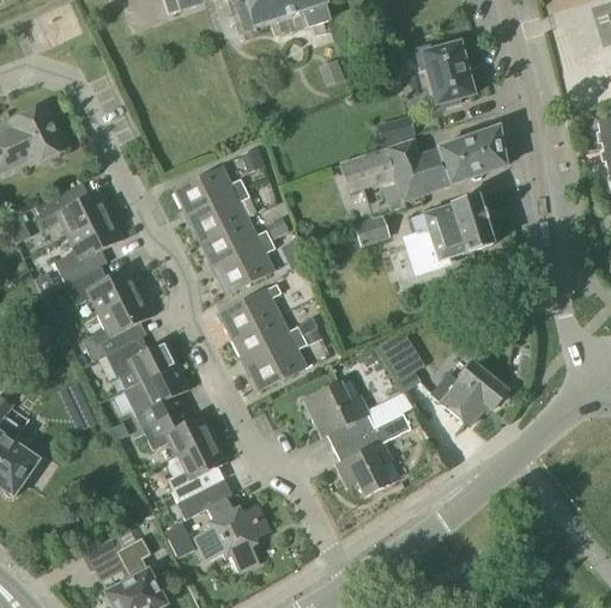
[(165,0),(170,13),(181,10),(181,11),(213,0),(165,0)]
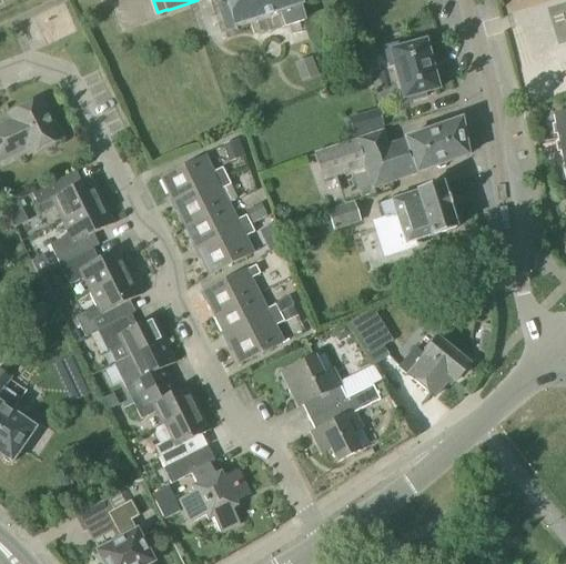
[(226,0),(220,2),(228,27),(281,10),(286,26),(307,19),(302,2),(303,2),(302,0),(226,0)]
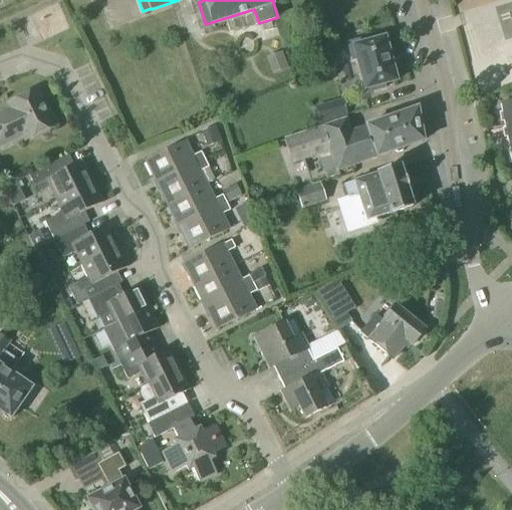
[(366,36),(348,40),(353,58),(358,56),(364,80),(363,81),(366,91),(387,85),(386,81),(398,78),(394,63),(391,50),(390,50),(386,35),(367,40),(366,36)]
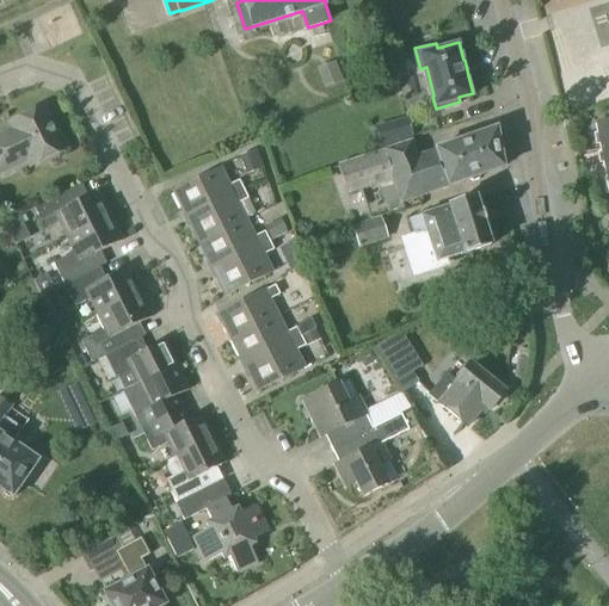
[(31,162),(66,144),(44,104),(10,121),(12,127),(0,133),(0,169),(28,156),(31,162)]
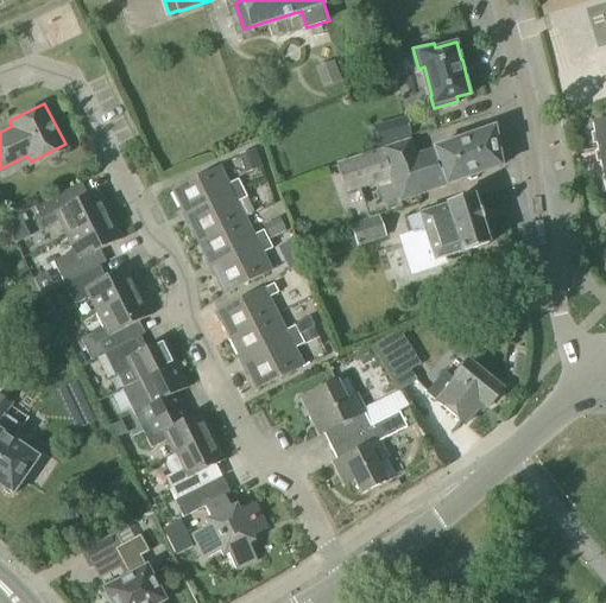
[(599,145),(605,144),(605,118),(594,120),(599,145)]
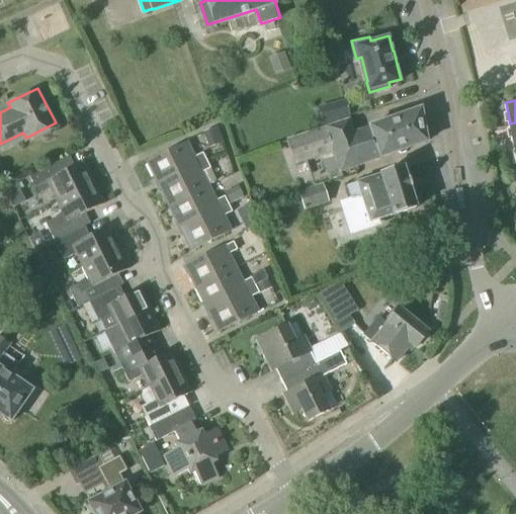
[(426,139),(420,107),(354,131),(350,117),(327,125),(326,123),(287,137),(295,163),(308,159),(323,155),(331,178),(343,174),(342,170),(426,139)]
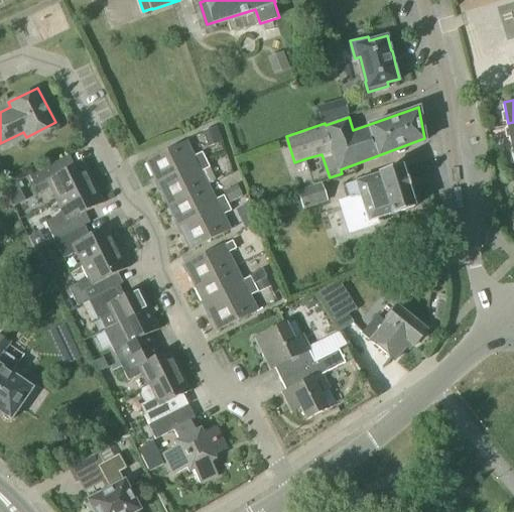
[(206,126),(209,138),(228,133),(225,121),(206,126)]
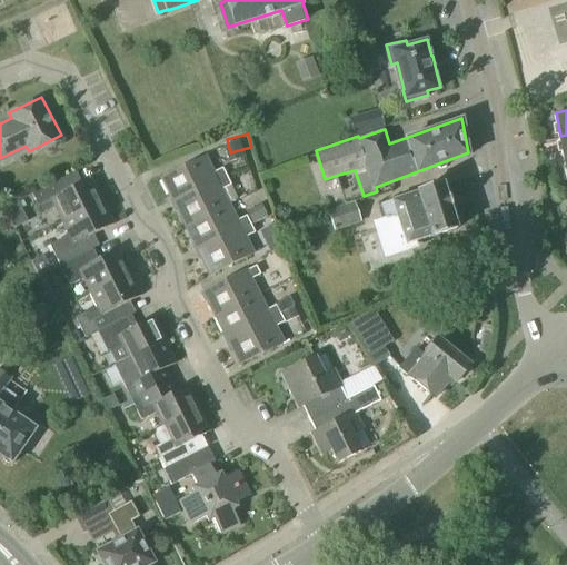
[(175,200),(227,174),(222,166),(212,170),(205,155),(162,176),(175,200)]
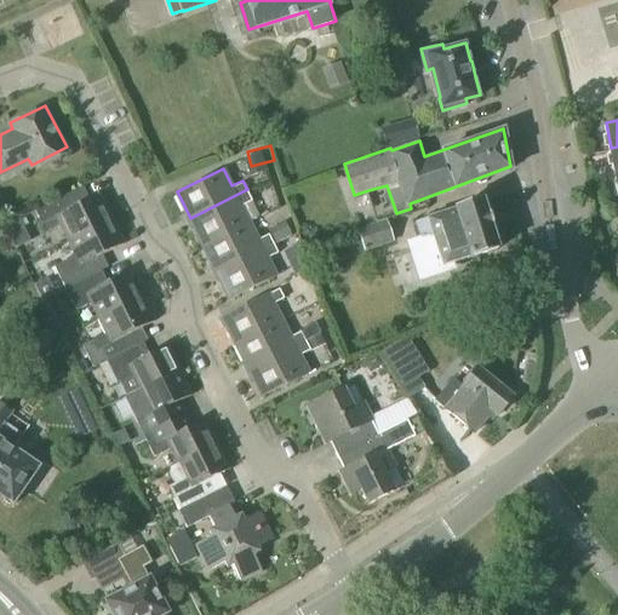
[(204,243),(250,220),(241,205),(252,199),(247,189),(190,218),(204,243)]
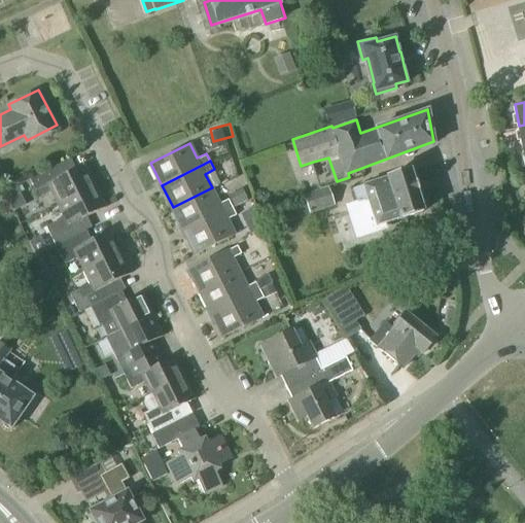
[(58,203),(96,184),(84,162),(60,174),(55,164),(30,176),(39,195),(50,188),(58,203)]
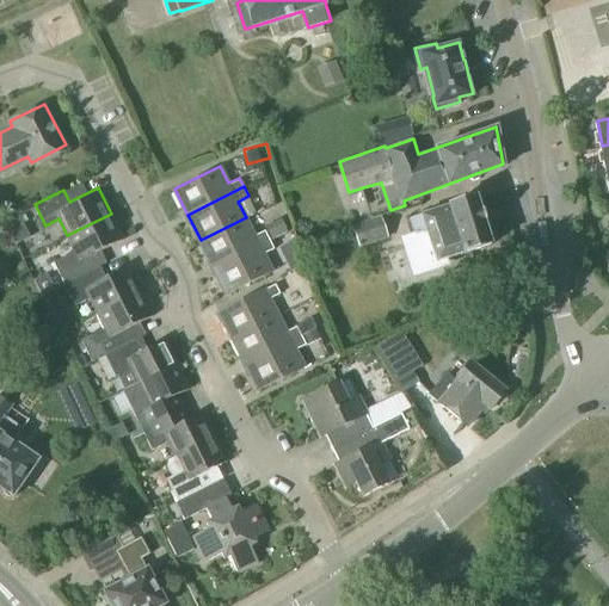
[(480,208),(475,195),(422,212),(422,214),(411,217),(428,265),(492,242),(484,221),(486,221),(481,208),(480,208)]
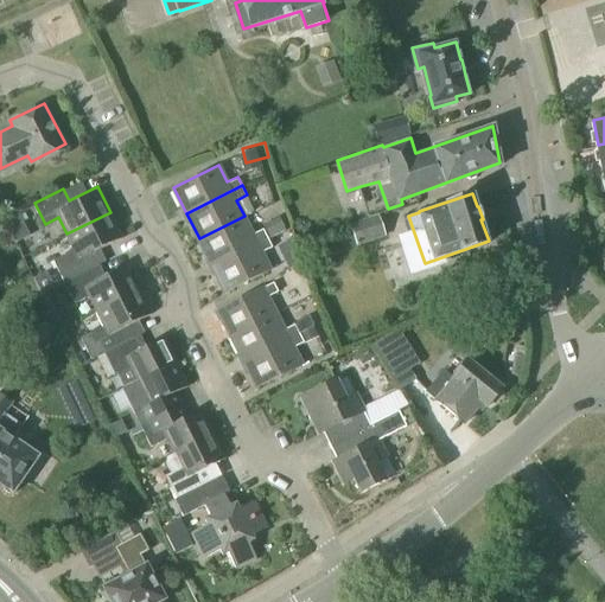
[(74,249),(53,258),(64,281),(94,266),(99,263),(93,251),(122,237),(110,212),(67,234),(74,247),(74,249)]
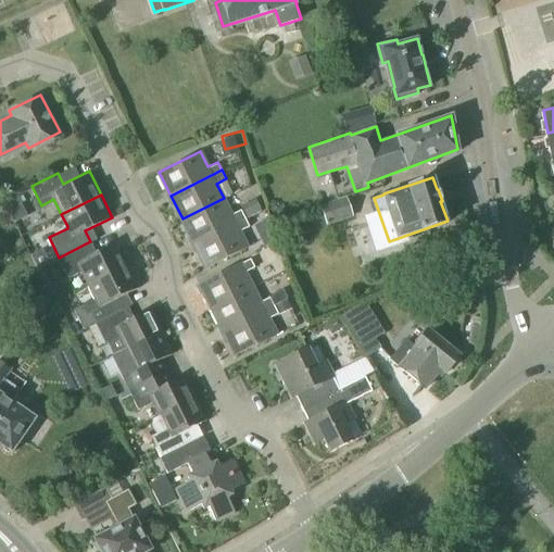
[(328,223),(355,214),(348,195),(322,204),(328,223)]
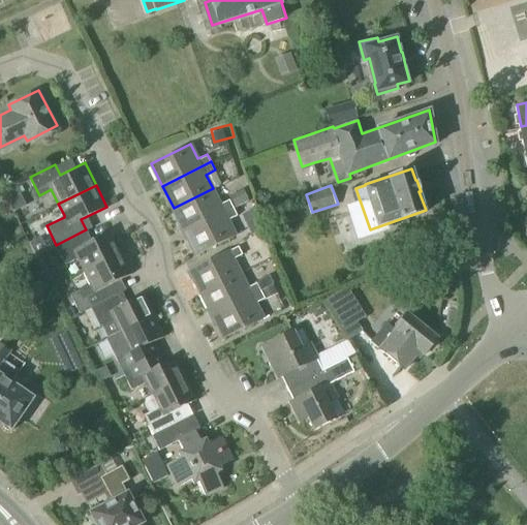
[(213,188),(174,208),(185,229),(234,205),(229,197),(220,203),(213,188)]
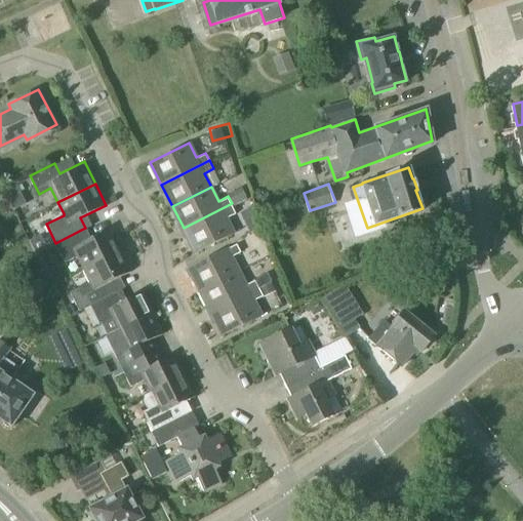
[(232,203),(184,228),(195,250),(233,231),(226,216),(236,211),(232,203)]
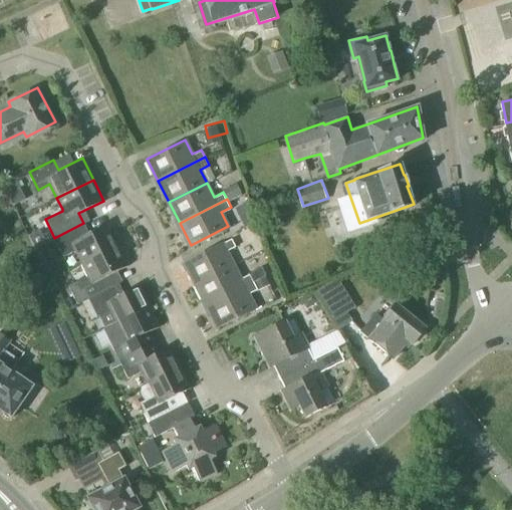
[(256,220),(252,210),(240,216),(245,225),(256,220)]
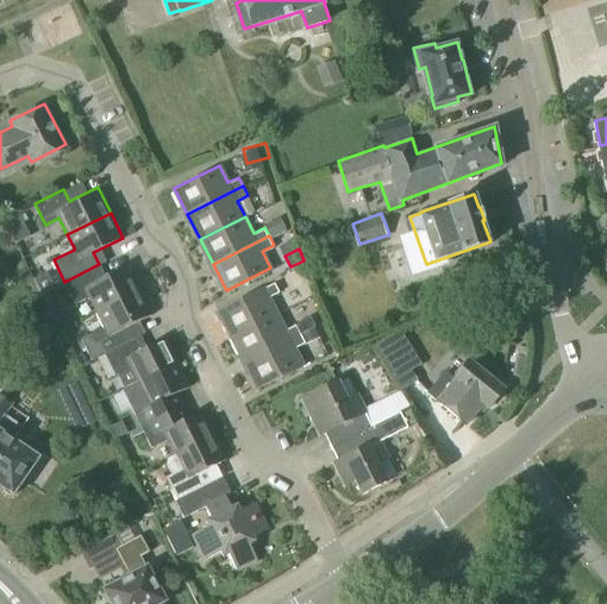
[(97,312),(141,289),(129,264),(100,278),(94,266),(64,282),(74,301),(88,294),(97,312)]
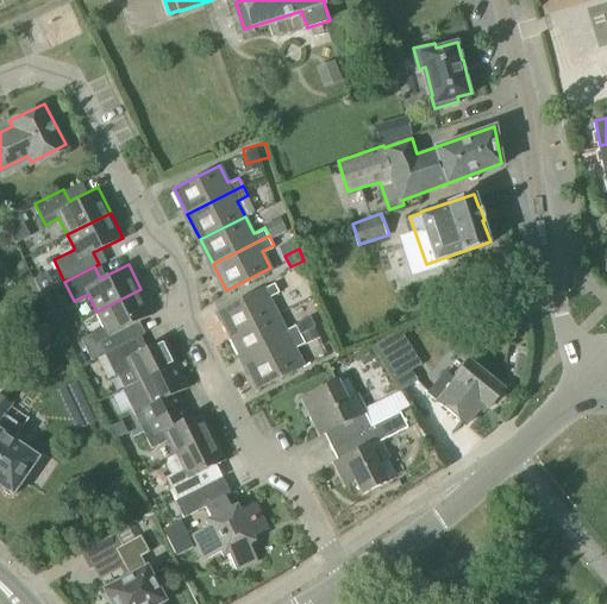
[(232,337),(279,313),(270,296),(281,291),(276,282),(266,288),(264,287),(219,310),(232,337)]
